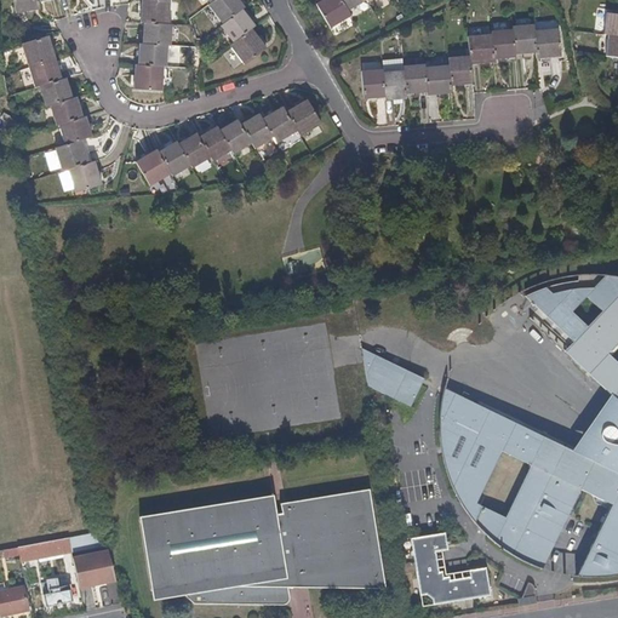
[(12,0),(16,12),(40,7),(39,0),(12,0)]
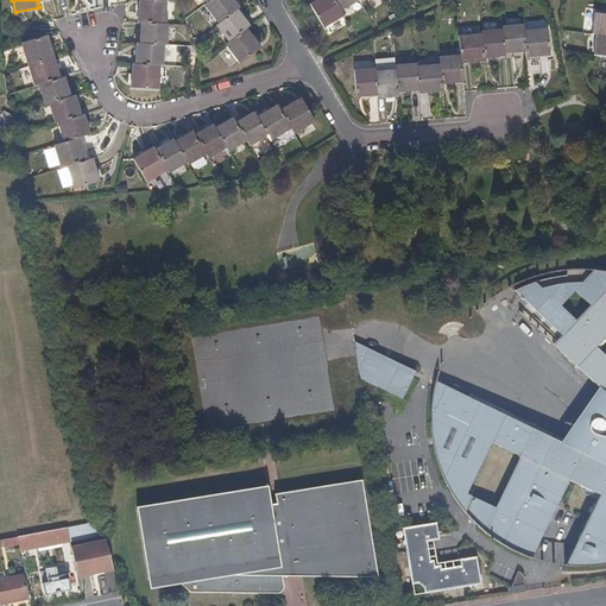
[(141,20),(164,21),(165,0),(138,0),(138,20),(141,20)]
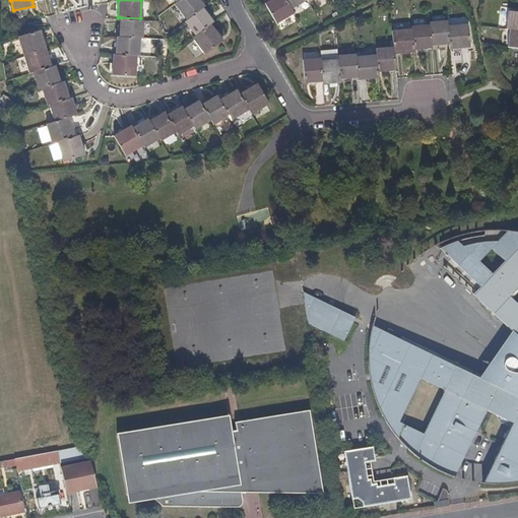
[(174,2),(186,18),(203,5),(205,3),(202,0),(177,0),(176,1),(174,2)]
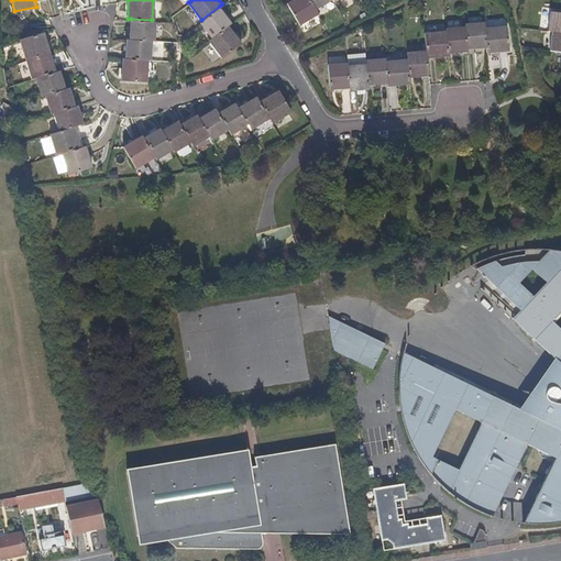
[(319,11),(311,0),(296,0),(289,3),(303,26),(321,15),(319,11)]
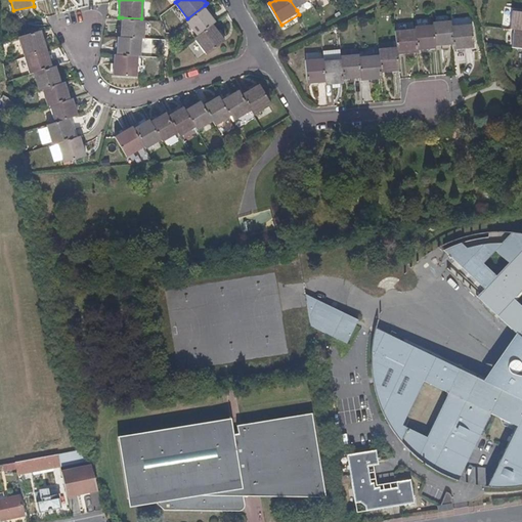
[(290,0),(297,10),(311,2),(309,0),(290,0)]
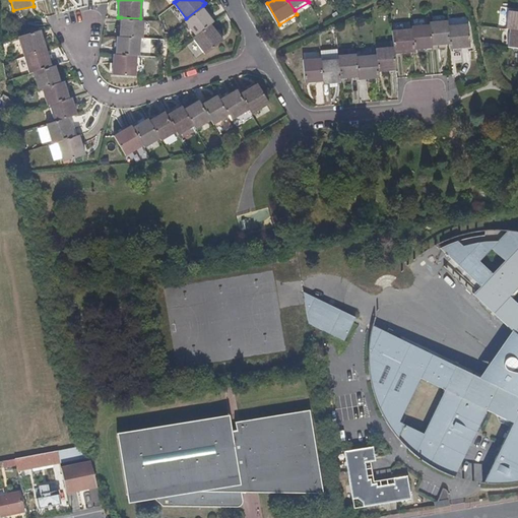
[(184,19),(194,34),(211,21),(214,19),(203,5),(186,18),(184,19)]
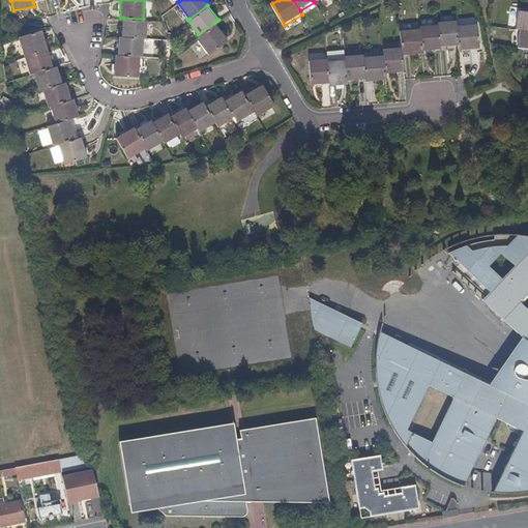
[(527,11),(519,11),(516,30),(521,30),(527,31),(527,11)]
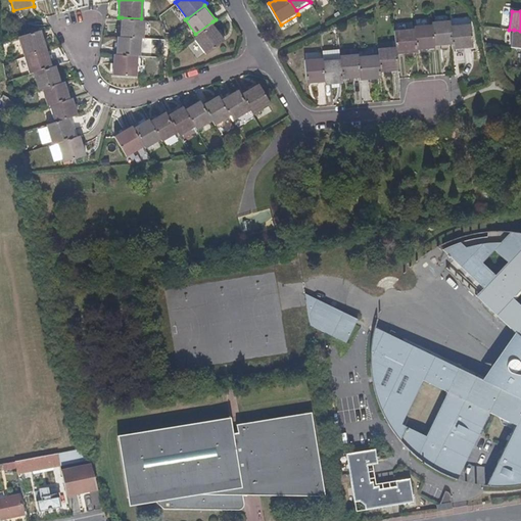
[(143,37),(144,18),(141,18),(122,17),(120,36),(140,37),(143,37)]
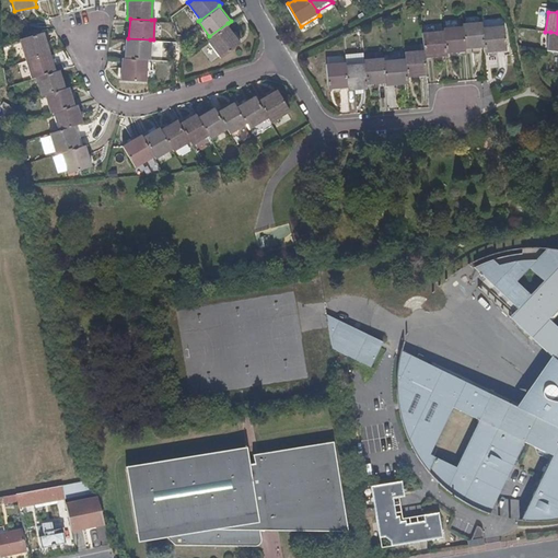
[(207,38),(221,57),(241,41),(228,23),(209,36),(207,38)]
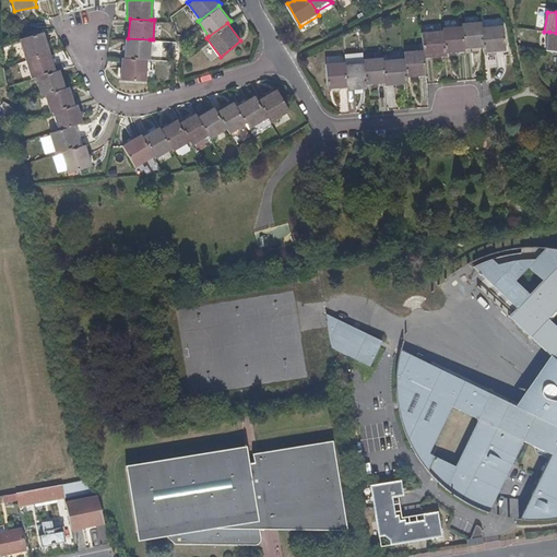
[(484,28),(483,23),(463,24),(463,26),(464,50),(484,48),(484,28)]
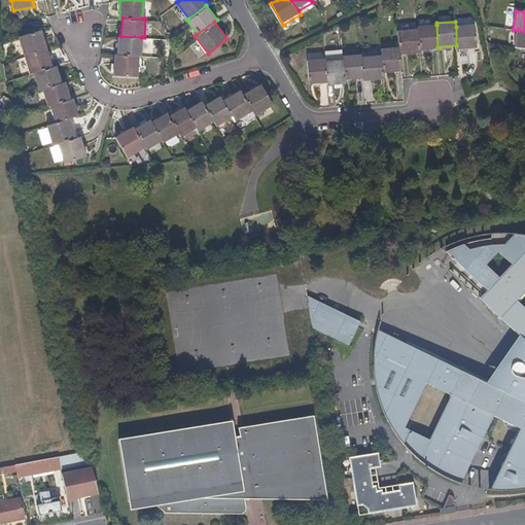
[(438,47),(436,25),(418,26),(419,29),(420,49),(438,48),(438,47)]
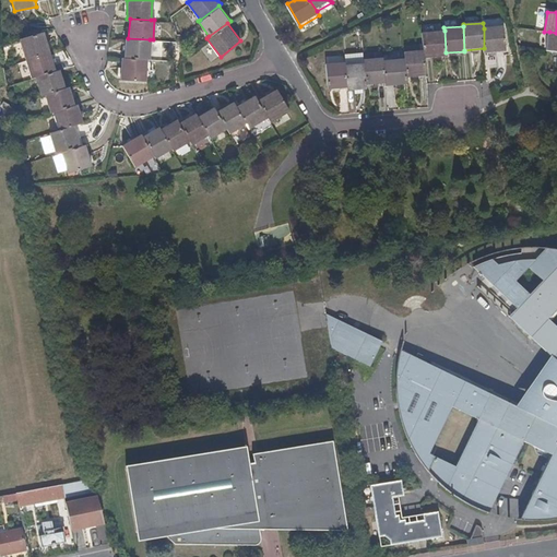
[(505,27),(484,28),(484,48),(485,54),(507,52),(505,27)]
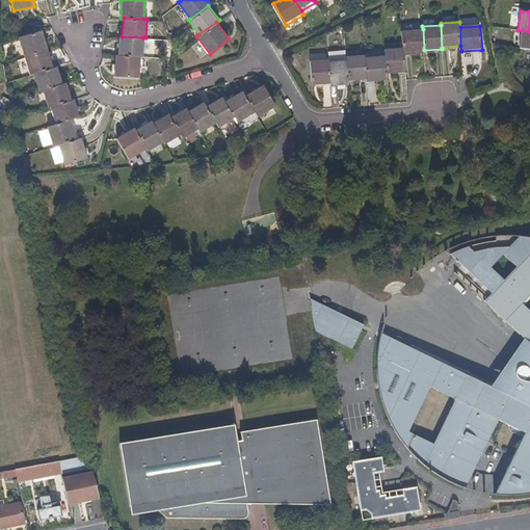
[(20,35),(27,56),(49,49),(43,28),(20,35)]
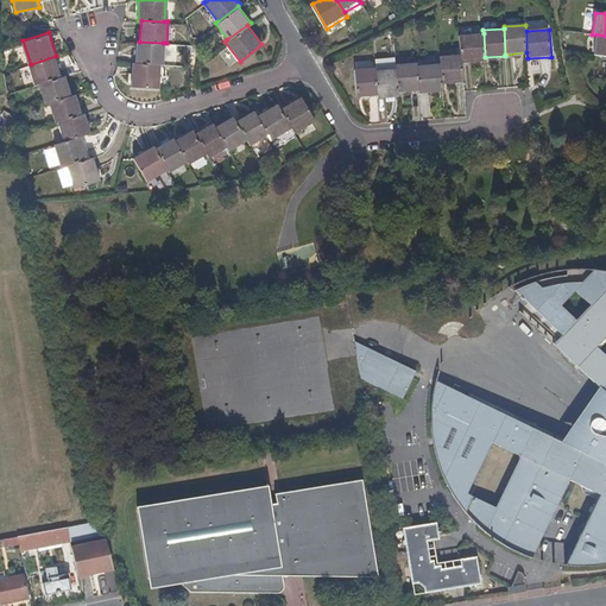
[(485,57),(484,33),(460,36),(460,55),(461,63),(485,61),(485,57)]
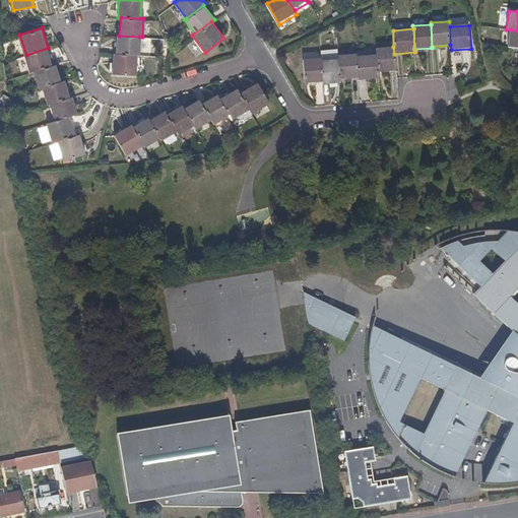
[(517,30),(511,29),(508,48),(517,48),(517,30)]
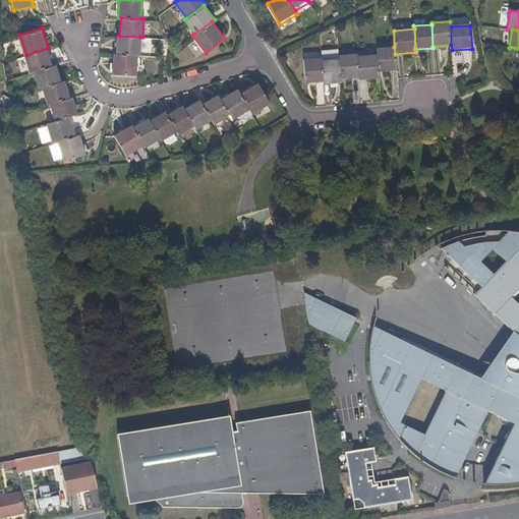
[(139,55),(139,37),(119,36),(117,36),(116,54),(136,55),(139,55)]
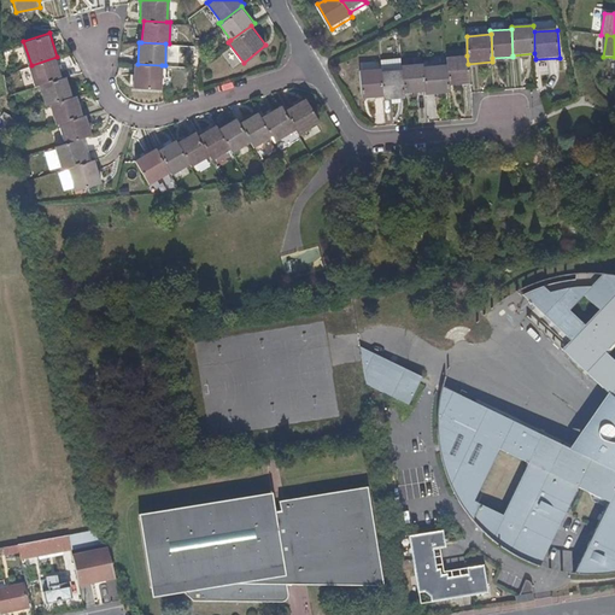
[(468,64),(467,56),(445,57),(446,64),(449,85),(470,85),(468,64)]
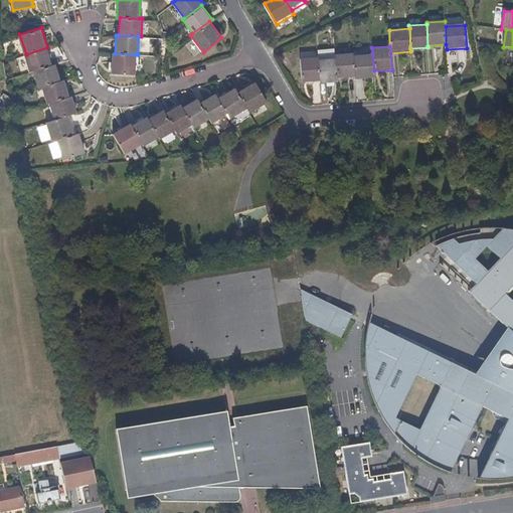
[(26,54),(31,71),(33,70),(53,64),(47,47),(26,54)]
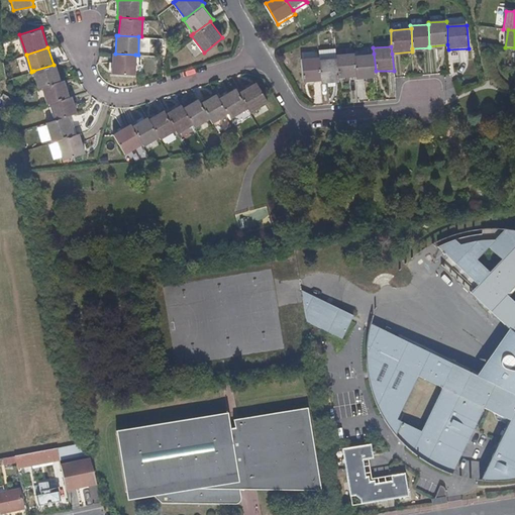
[(113,54),(112,74),(134,75),(135,55),(115,54),(113,54)]
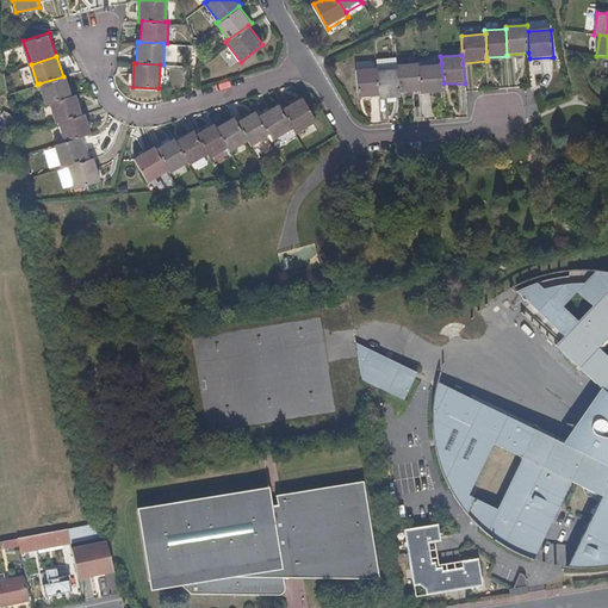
[(417,63),(397,66),(398,70),(399,93),(421,91),(419,66),(419,64),(417,63)]
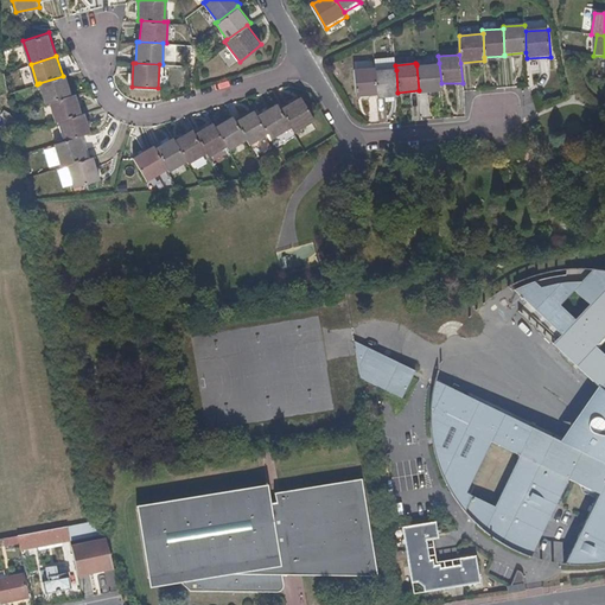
[(416,64),(416,65),(419,90),(419,93),(441,90),(441,83),(439,63),(416,64)]
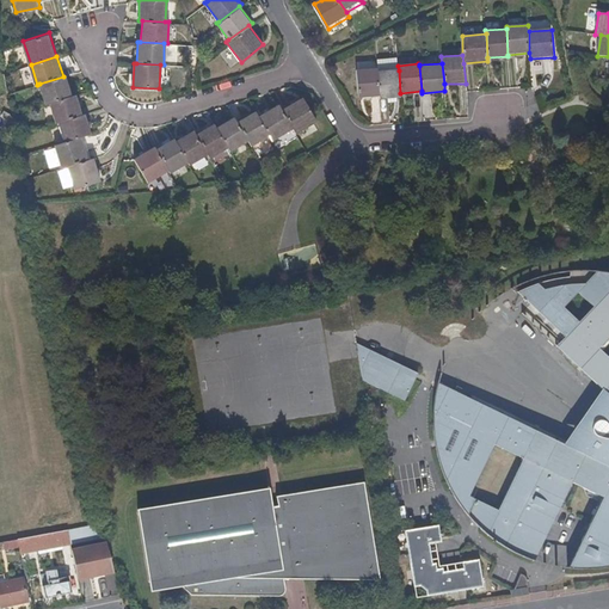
[(379,68),(357,69),(360,97),(381,96),(379,71),(379,68)]
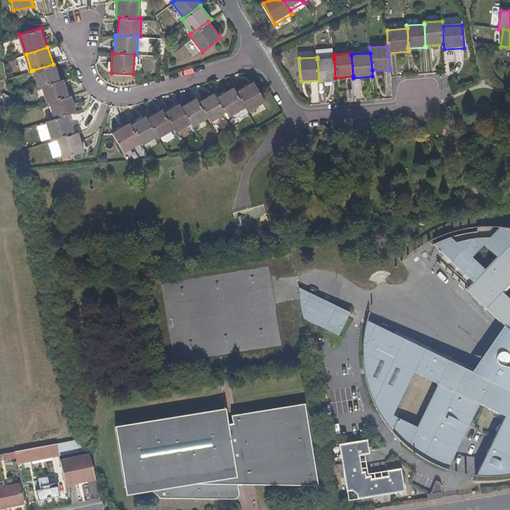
[(334,59),(317,59),(319,80),(319,82),(335,81),(335,78),(334,59)]
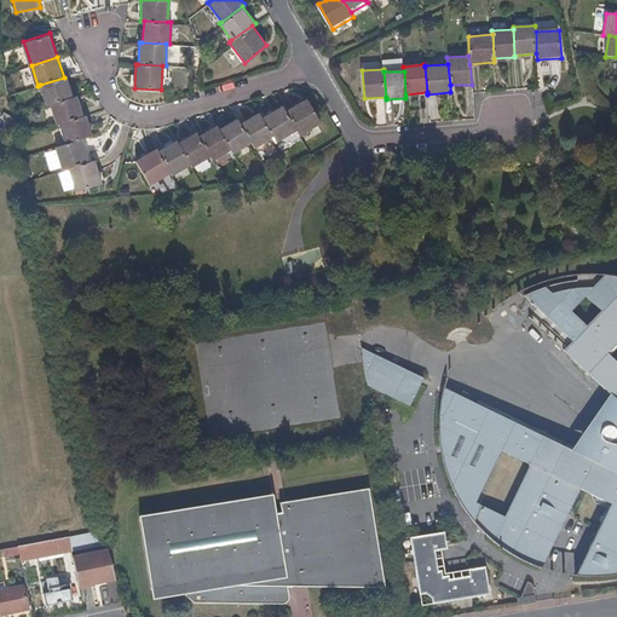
[(40,85),(46,105),(51,104),(73,98),(65,76),(64,78),(40,85)]
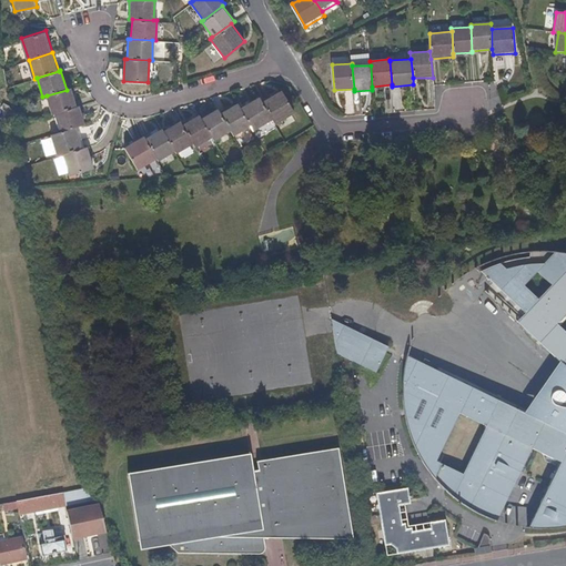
[(47,95),(52,113),(54,113),(77,105),(71,88),(67,90),(47,95)]
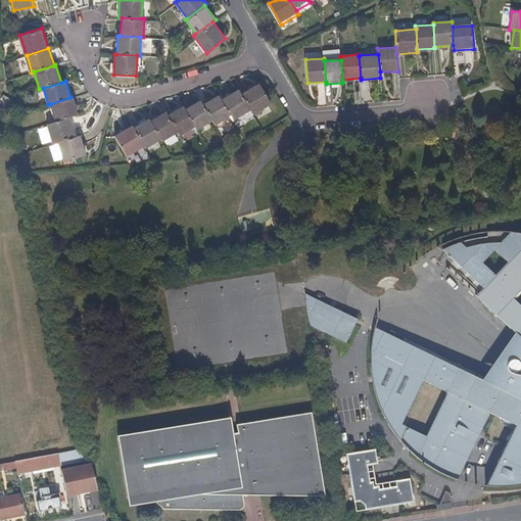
[(258,83),(241,93),(250,108),(253,113),(271,103),(258,83)]
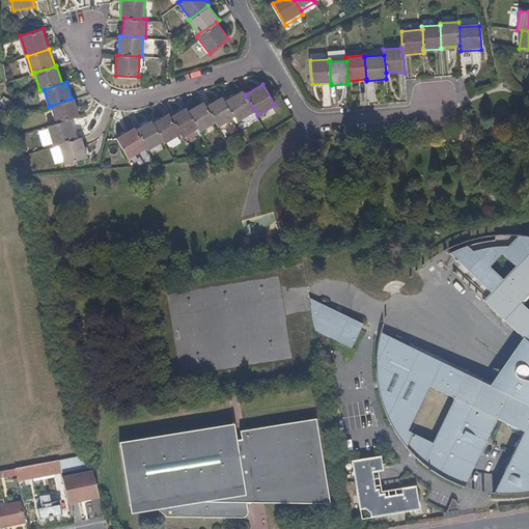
[(243,90),(225,100),(234,115),(238,120),(254,110),(245,94),(243,90)]
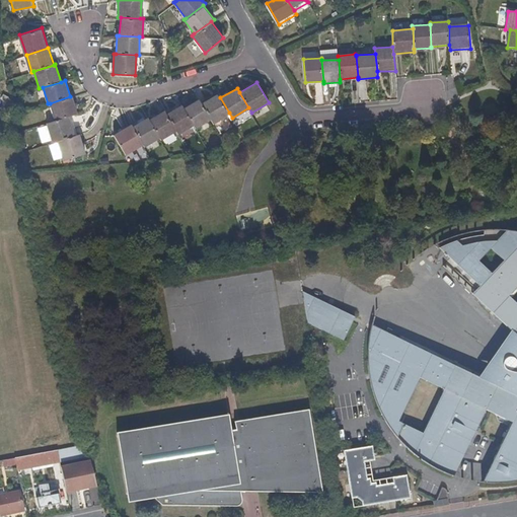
[(217,93),(201,102),(211,119),(213,123),(228,114),(229,113),(220,97),(217,93)]
